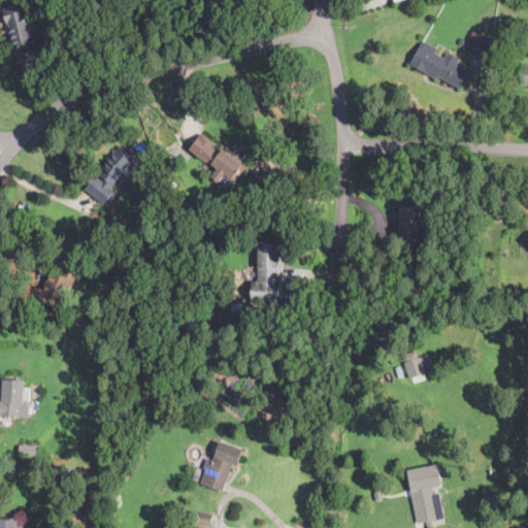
[(28,20),(30,20),(30,21),(36,20),(36,19),(42,17),(45,31),(39,32),(41,40),(14,46),(9,23),(7,24),(4,9),(25,5),(28,20)]
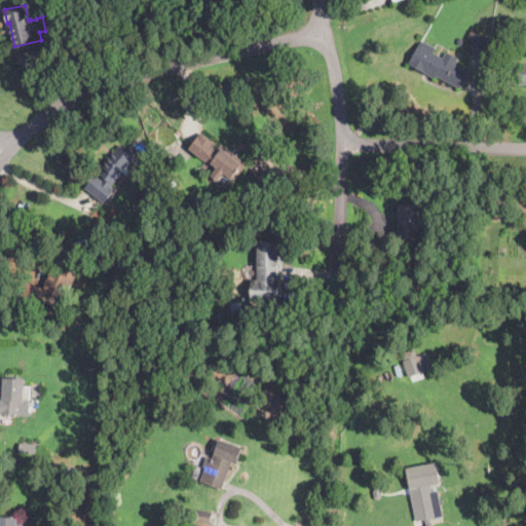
[(489,55),(489,57),(471,54),(474,36),(474,34),(492,36),(489,55)]
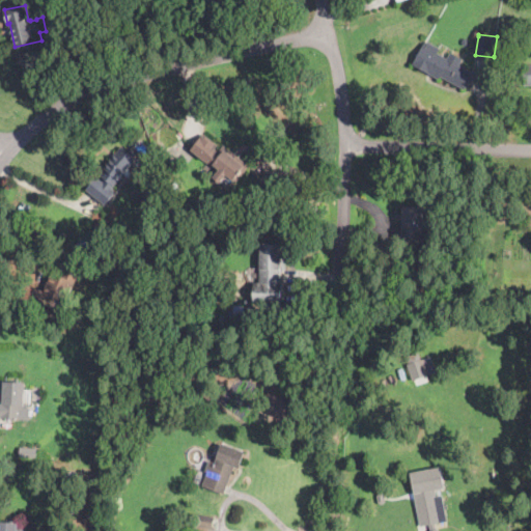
[(444,56),(447,57),(450,52),(463,59),(459,64),(474,72),(465,89),(440,76),(439,79),(412,65),(424,40),(439,48),(437,52),(444,56)]
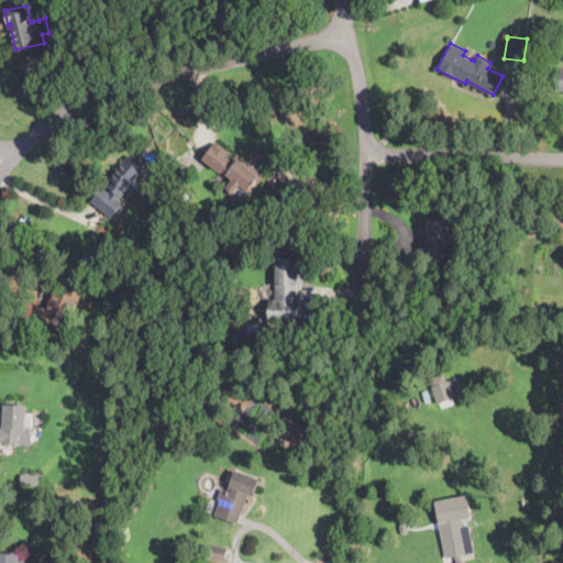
[(230,154),(235,157),(238,154),(265,175),(251,194),(246,190),(241,198),(227,187),(233,178),(228,174),(227,177),(202,158),(216,142),(231,153),(230,154)]
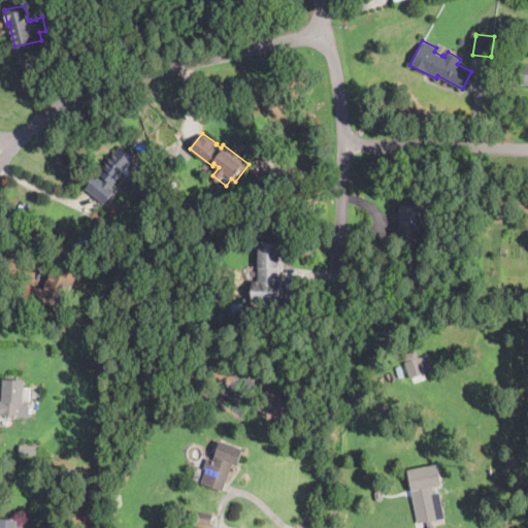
[(125,149),(126,150),(129,146),(137,153),(134,156),(135,157),(122,173),(124,175),(123,175),(120,179),(119,178),(111,187),(116,191),(104,204),(86,188),(97,174),(99,176),(105,169),(102,167),(121,145),(125,149)]
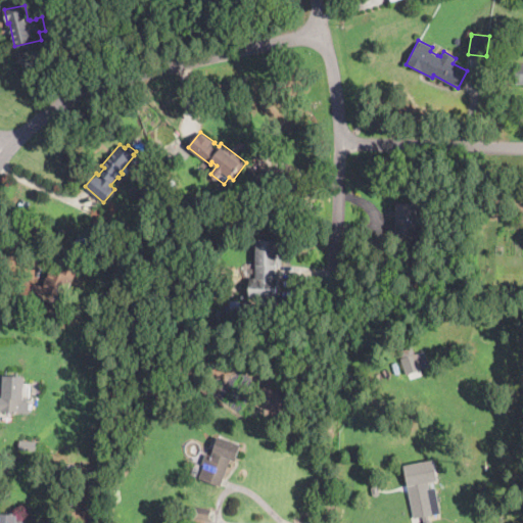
[(177,186),(173,188),(168,182),(172,180),(177,186)]
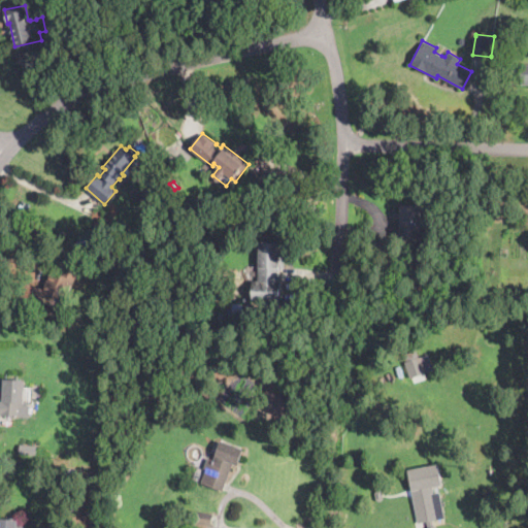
[(424,206),(424,213),(423,240),(398,240),(399,225),(400,225),(400,219),(396,219),(396,216),(396,212),(402,212),(402,205),(424,206)]
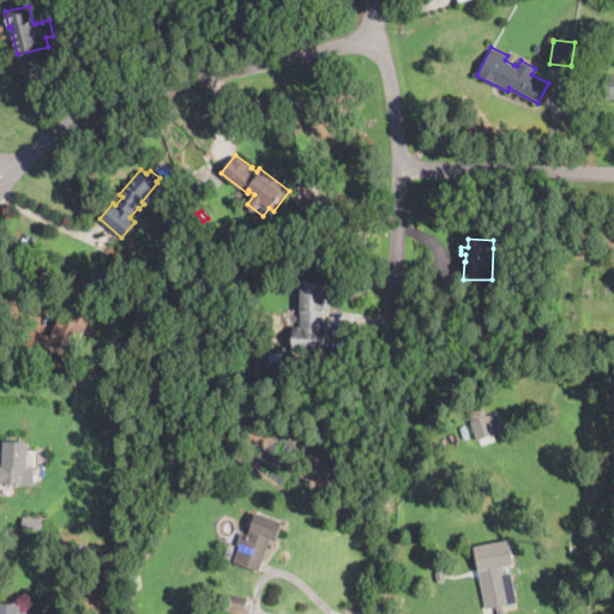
[(331,311),(331,313),(325,313),(325,327),(327,327),(326,354),(293,353),(294,326),(300,327),(302,282),(332,283),(331,311)]
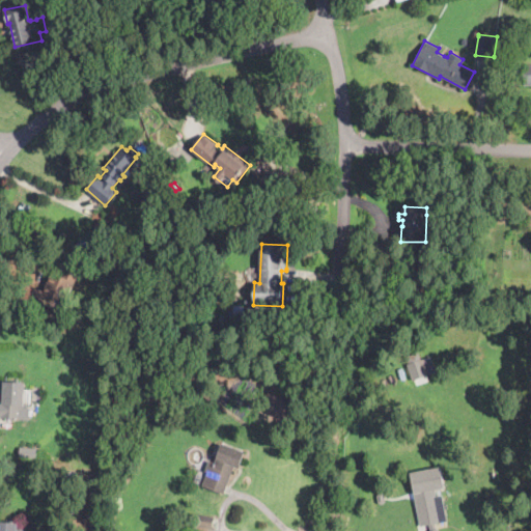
[(70,273),(78,276),(74,287),(75,287),(64,313),(46,306),(45,309),(24,300),(30,284),(44,290),(52,271),(62,275),(64,271),(70,273)]
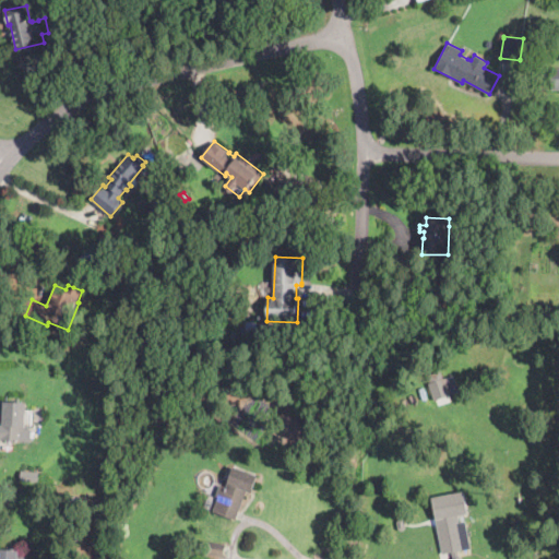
[(262,339),(260,339),(260,329),(272,329),(272,337),(262,339)]
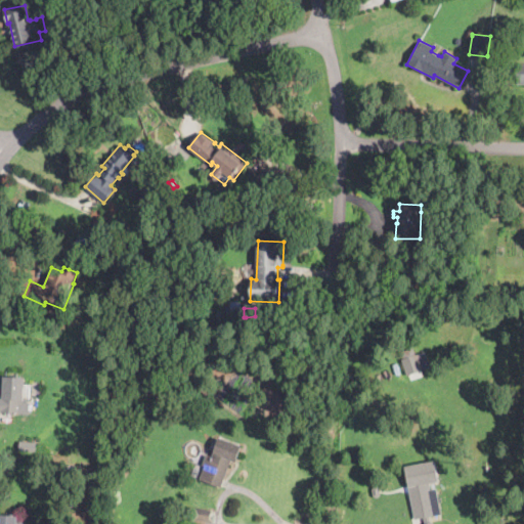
[(420,378),(409,381),(401,355),(417,350),(425,376),(420,378)]
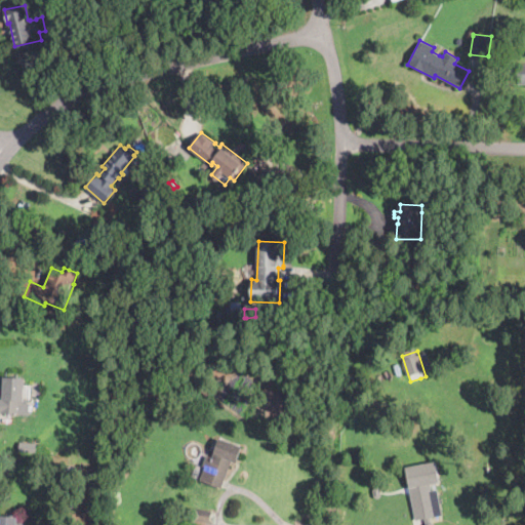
[(26,395),(26,397),(25,400),(31,400),(31,415),(23,415),(22,416),(0,414),(0,396),(1,397),(2,377),(27,378),(26,395)]
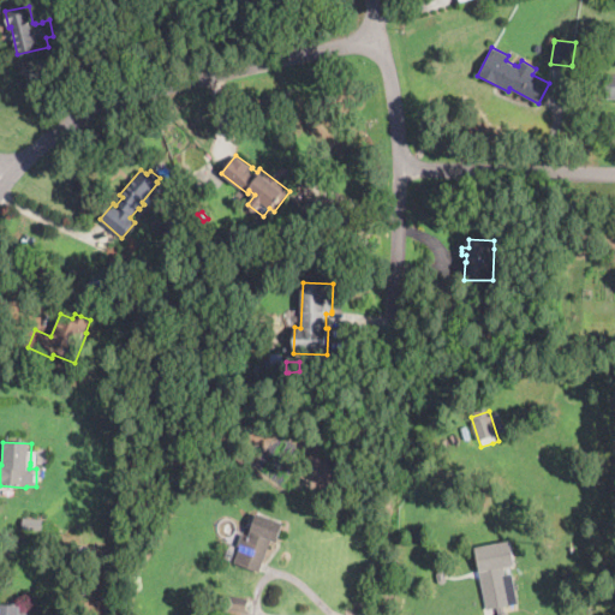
[(282,526),(278,541),(270,539),(258,572),(234,562),(240,547),(237,545),(237,544),(242,532),(246,535),(255,513),(284,524),(282,526)]
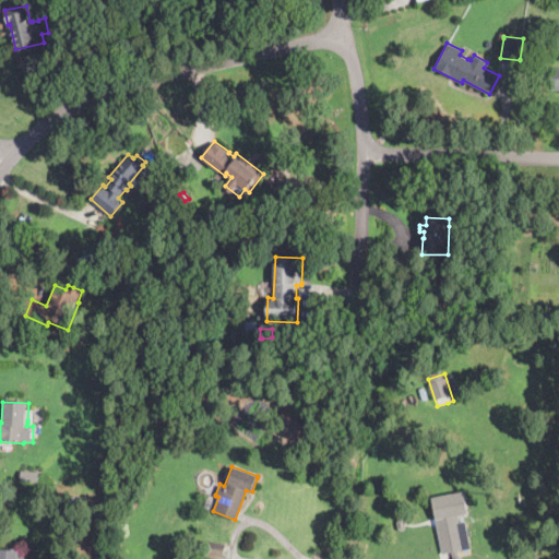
[(455,496),(460,522),(466,521),(471,549),(458,551),(460,555),(463,558),(453,558),(452,551),(442,554),(437,526),(431,498),(454,494),(455,496)]
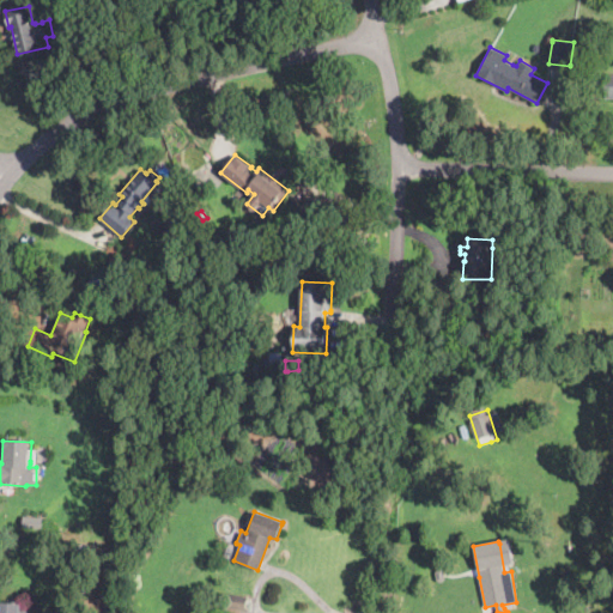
[(441,582),(438,582),(436,580),(435,571),(438,570),(437,566),(439,566),(441,569),(444,571),(445,578),(443,582),(441,582)]
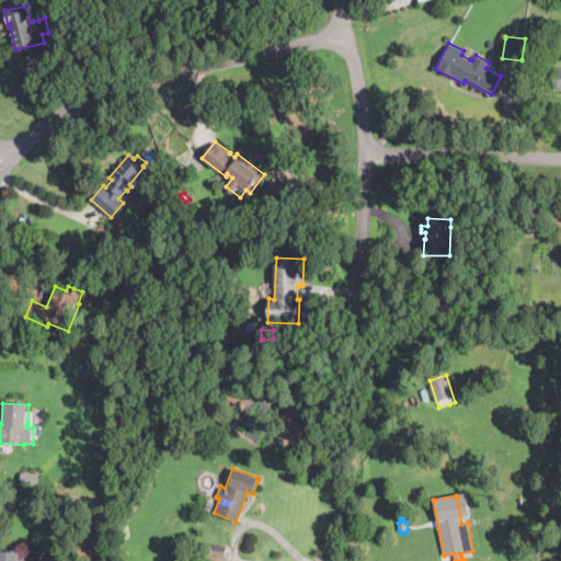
[(225,556),(225,558),(207,556),(208,542),(226,546),(225,556)]
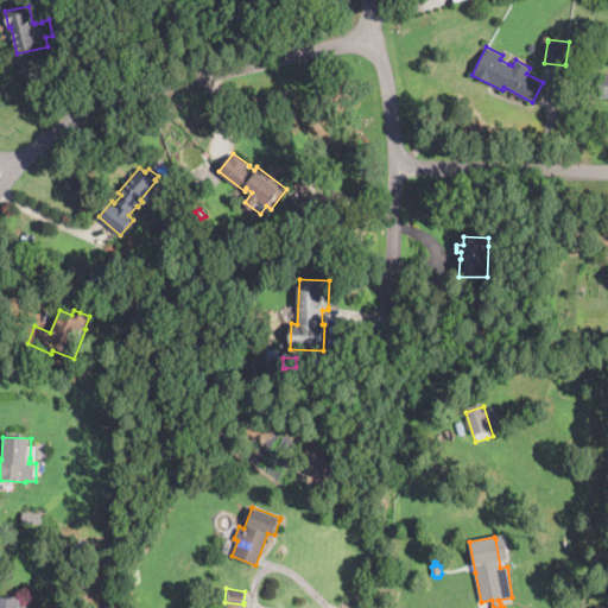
[(32,607),(0,607),(1,596),(23,599),(23,605),(33,606),(32,607)]
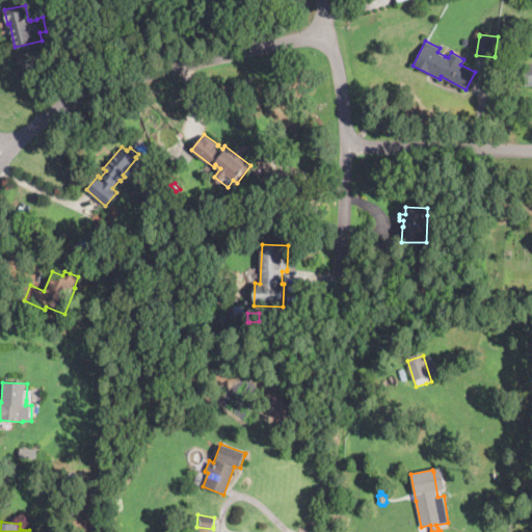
[(460,531),(459,531),(450,528),(452,523),(461,527),(460,531)]
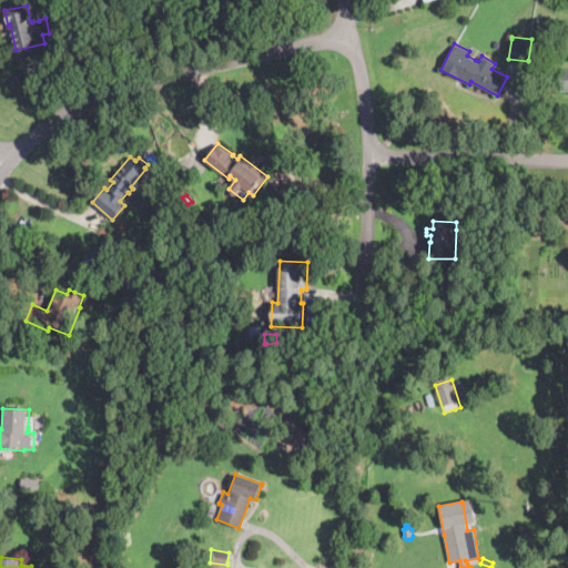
All buildings are outlined.
